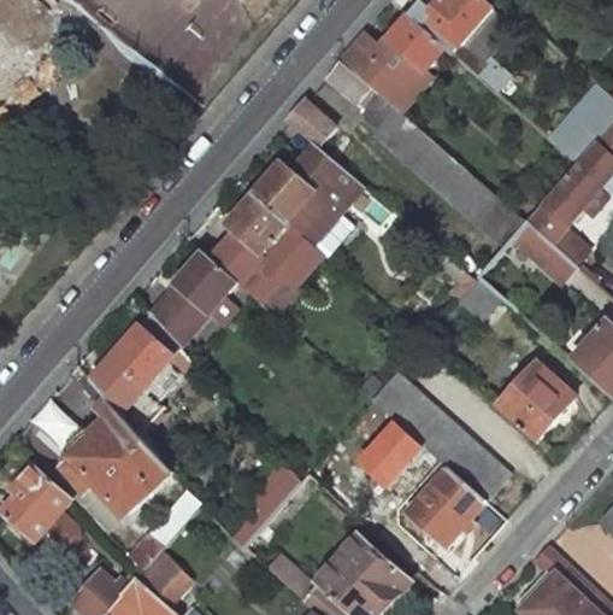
[(437,0),(431,9),(420,0),(390,0),(407,16),(444,47),(452,54),(502,98),(514,85),(471,46),(499,13),(482,0),(451,0),(449,1),(448,0),(437,0)]
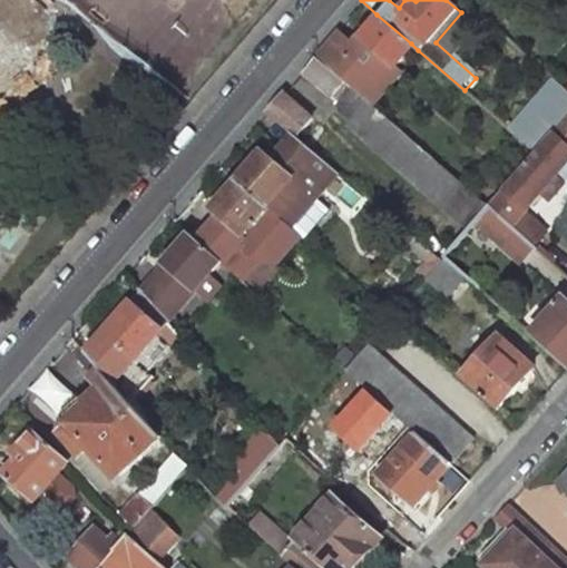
[(411,43),(377,15),(358,36),(351,45),(334,31),(313,55),(358,92),(385,60),(392,66),(411,43)]
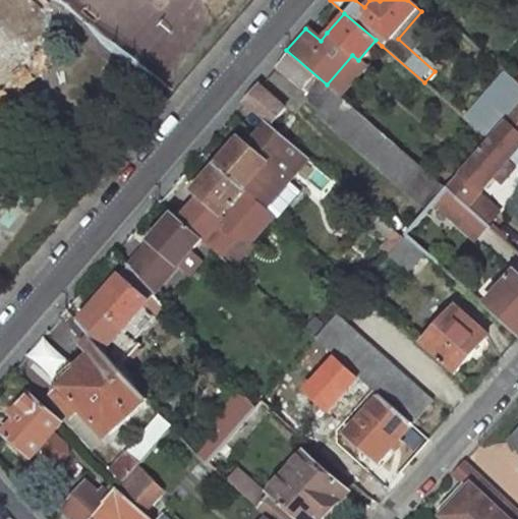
[(327,84),(286,50),(274,64),(309,94),(305,98),(318,109),(317,110),(427,206),(434,199),(445,186),(338,94),(334,91),(327,84)]
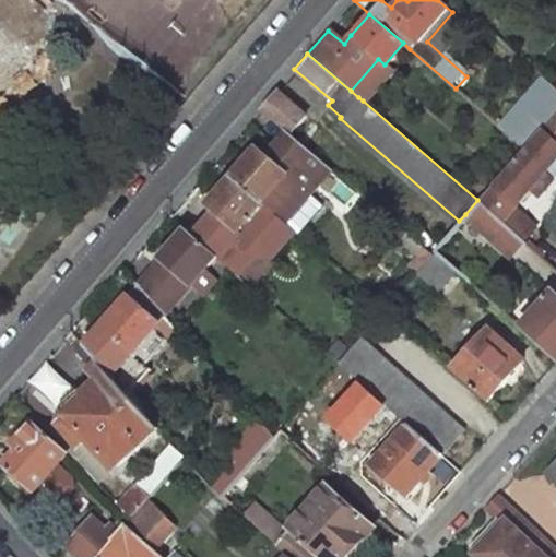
[(378,59),(351,91),(358,97),(363,101),(390,69),(385,64),(378,59)]
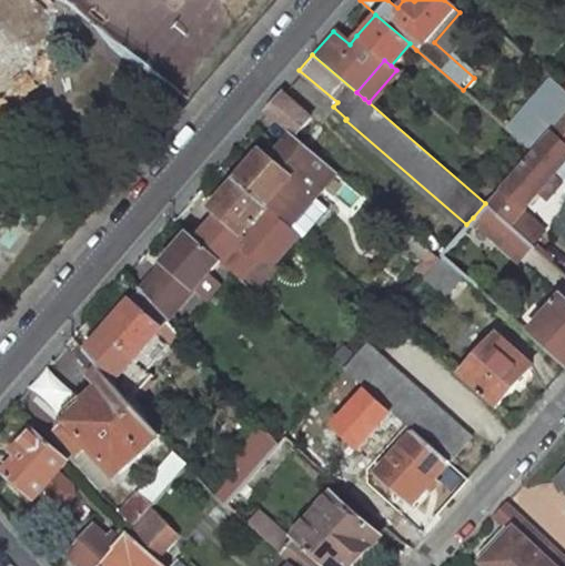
[(564,90),(562,88),(555,81),(512,131),(532,149),(550,129),(564,111),(564,90)]
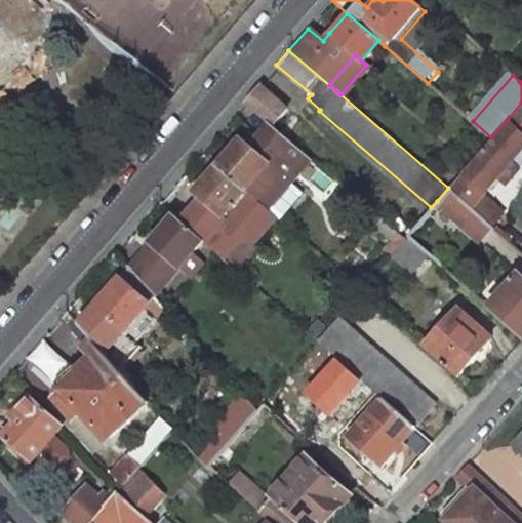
[(285,106),(261,83),(244,102),(258,114),(270,123),(285,106)]
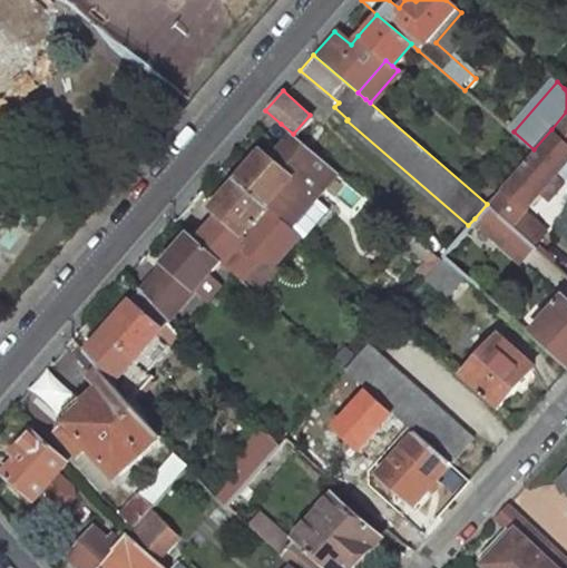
[(566,111),(551,129),(566,143),(566,111)]
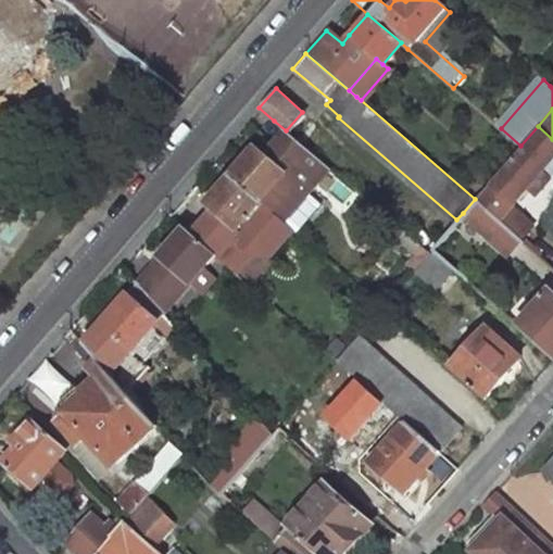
[(520,146),(475,199),(497,218),(507,228),(519,239),(530,226),(507,205),(524,188),(533,197),(550,179),(539,170),(552,153),(552,139),(538,126),(520,146)]
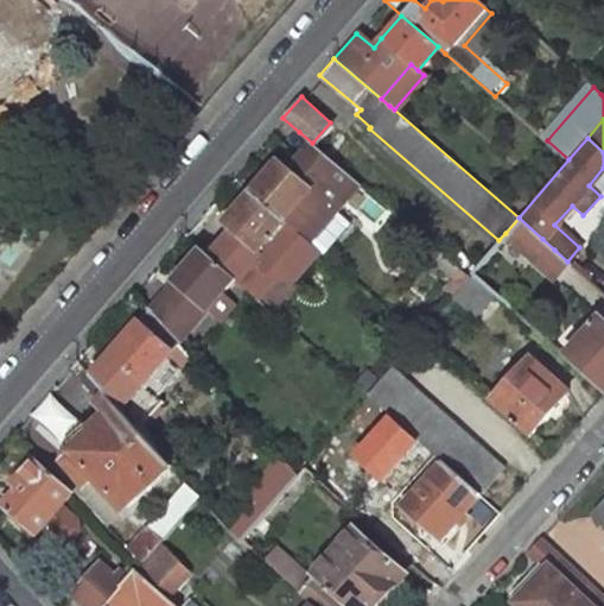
[(356,181),(313,144),(290,172),(331,208),(356,181)]
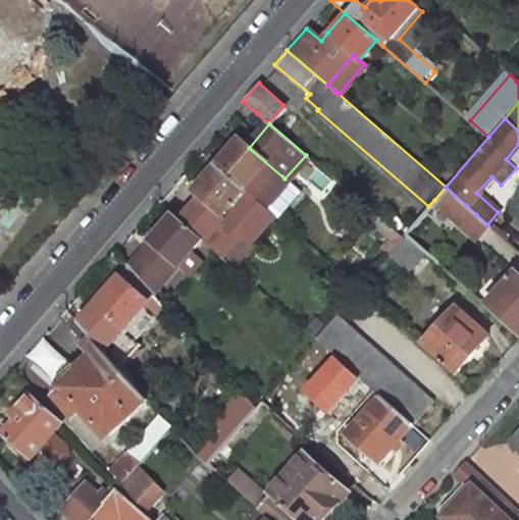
[(237,138),(214,164),(262,205),(284,178),(249,148),(237,138)]
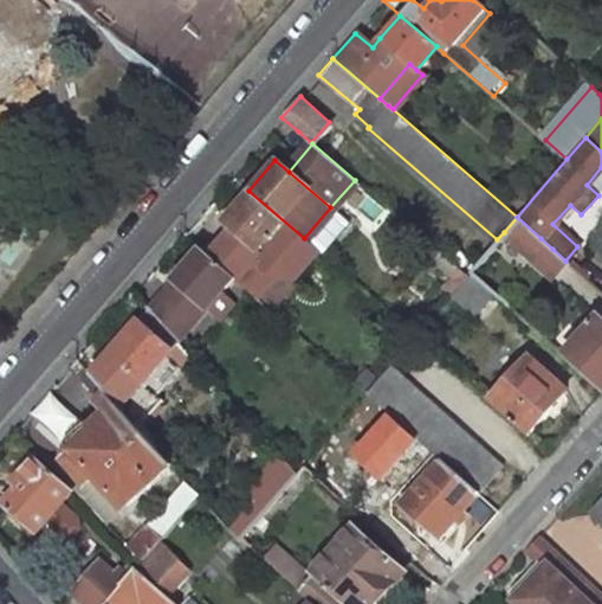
[(293,275),(316,249),(304,238),(248,191),(222,220),(231,227),(207,256),(226,272),(254,297),(273,276),(293,275)]
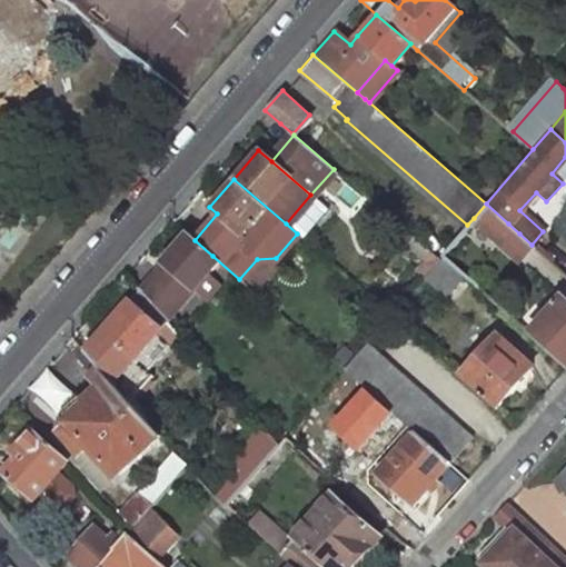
[(310,195),(286,224),(297,234),(301,237),(327,207),(310,195)]
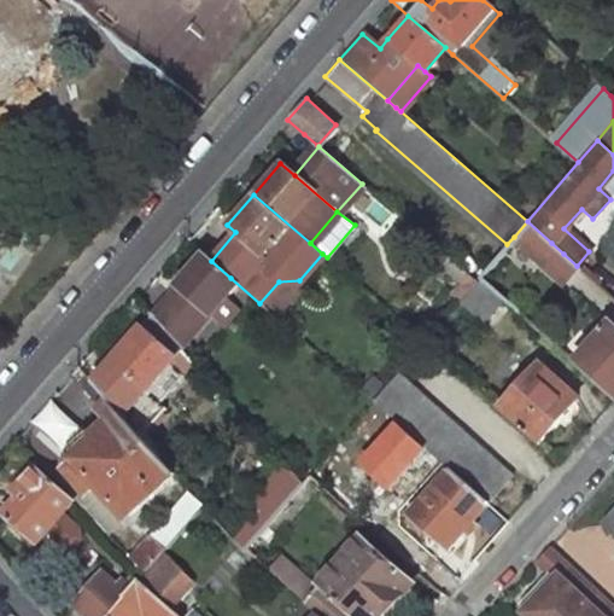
[(514,237),(563,280),(577,266),(563,254),(551,243),(527,221),(514,237)]
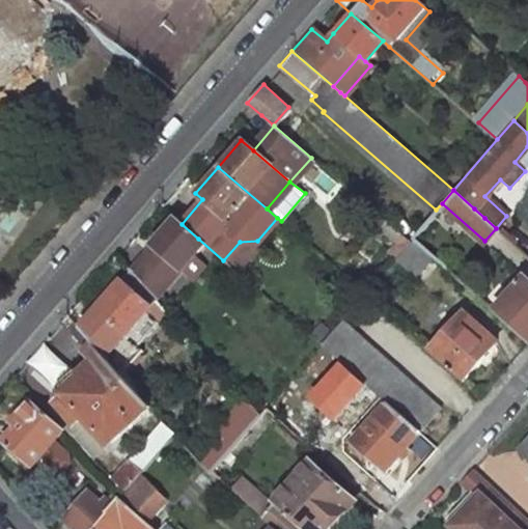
[(182,224),(174,217),(129,270),(149,294),(198,239),(182,224)]
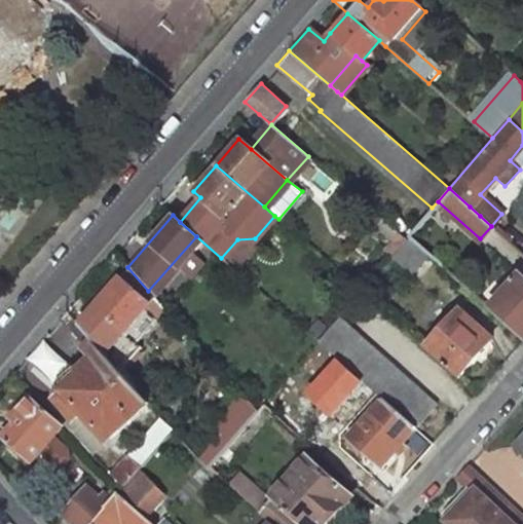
[(427,253),(408,236),(405,239),(390,256),(410,273),(427,253)]
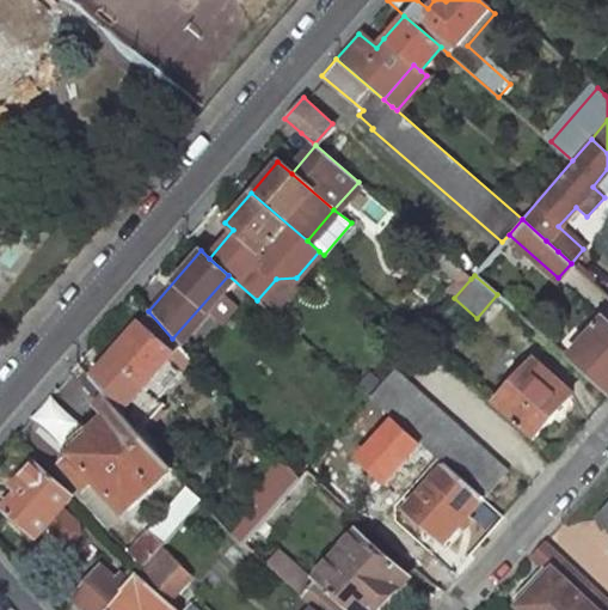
[(172,339),(148,311),(90,378),(111,402),(112,403),(121,413),(178,346),(172,339)]
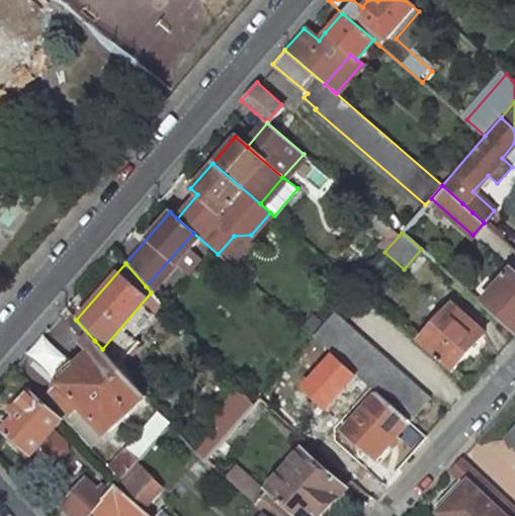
[(514,273),(510,269),(481,303),(514,333),(514,273)]
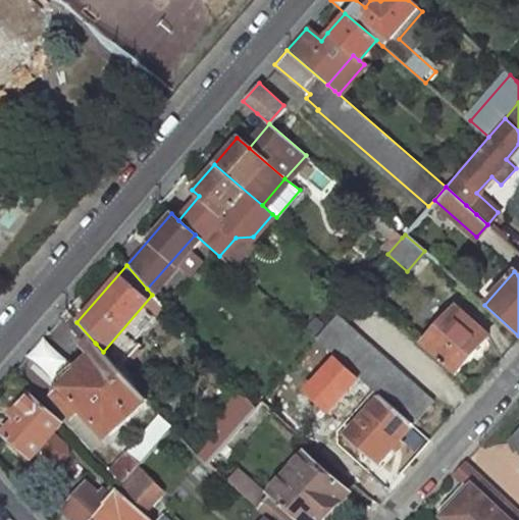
[(486,335),(454,306),(421,344),(454,372),(486,335)]
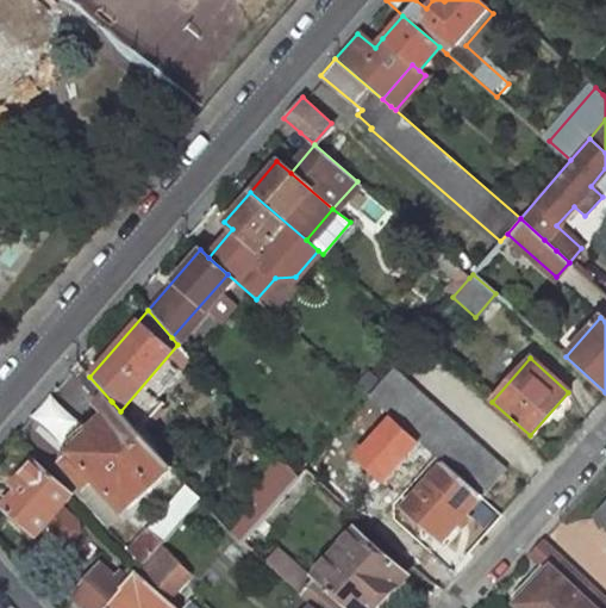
[(504,469),(392,366),(368,395),(443,463),(480,496),(504,469)]
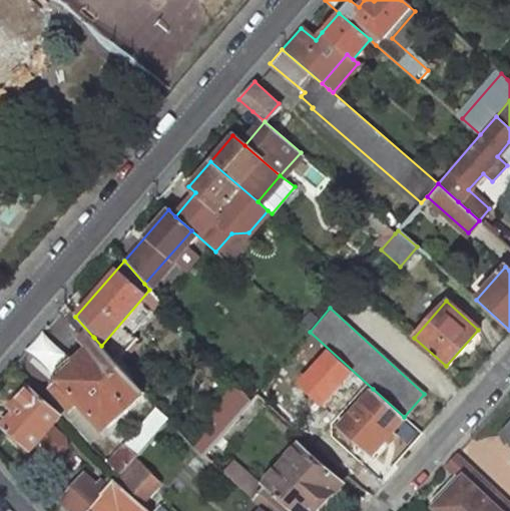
[(95,351),(61,382),(103,429),(143,392),(101,346),(94,338),(93,337),(88,342),(95,351)]
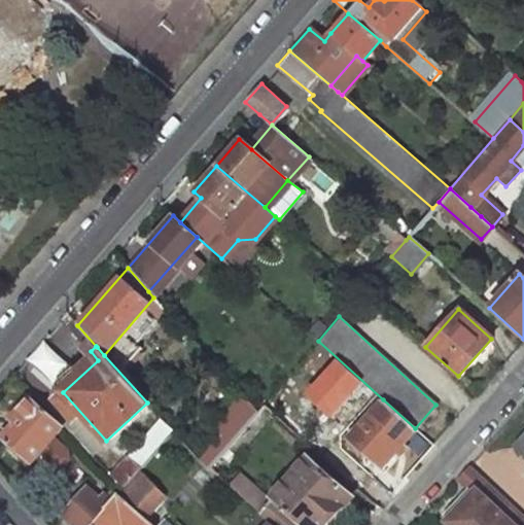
[(1,435),(29,460),(35,454),(50,466),(61,466),(66,459),(65,449),(50,436),(60,425),(28,395),(8,417),(13,421),(1,435)]
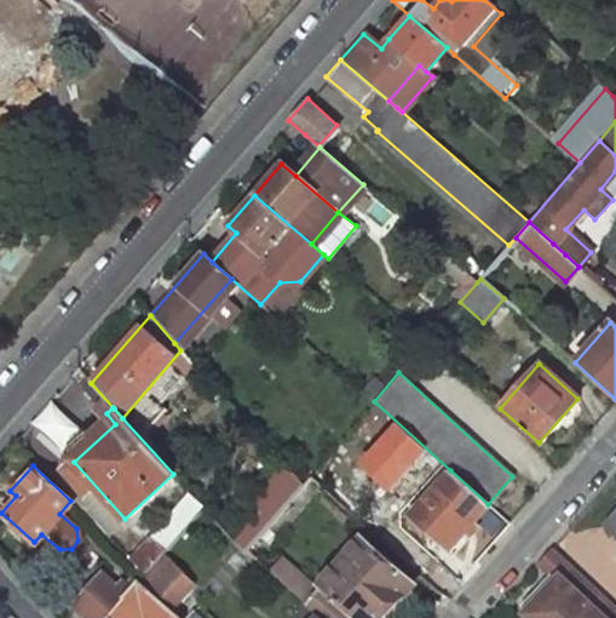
[(488,504),(450,470),(410,515),(447,549),(488,504)]
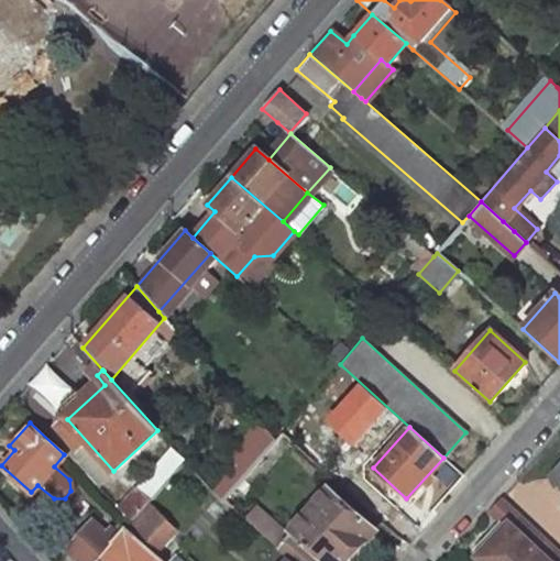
[(184,459),(172,446),(116,510),(127,524),(184,459)]
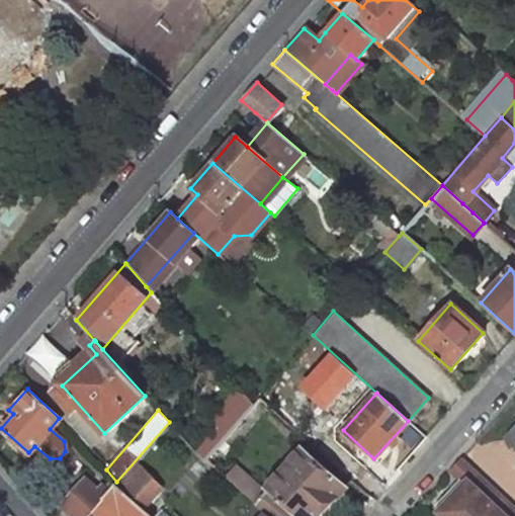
[(514,425),(505,437),(514,445),(514,425)]
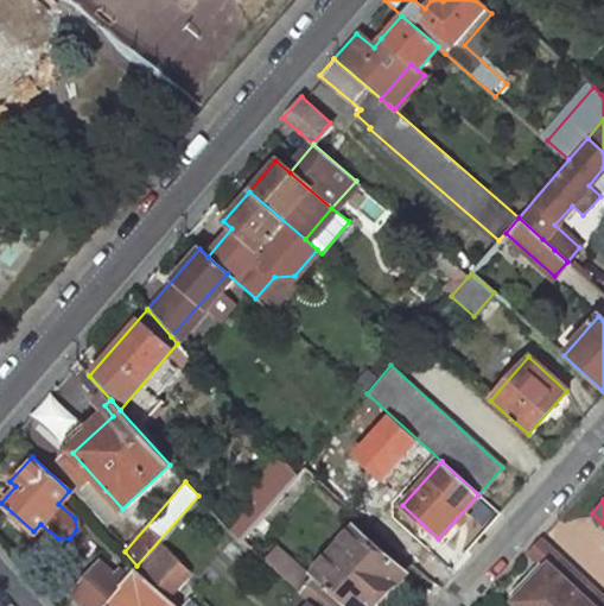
[(228,538),(213,524),(154,587),(164,595),(188,570),(194,575),(228,538)]
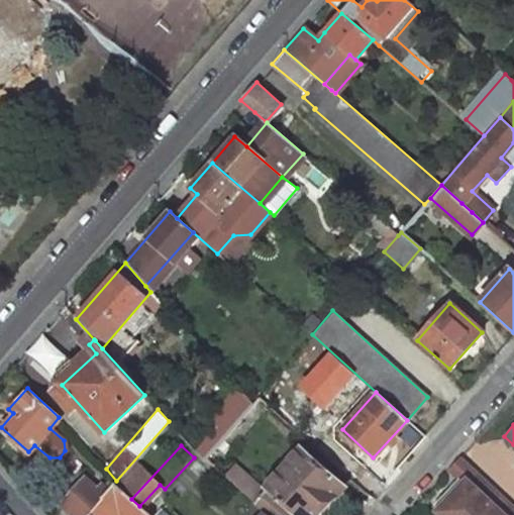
[(314,514),(341,485),(300,448),(253,501),(265,511),(269,514),(314,514)]
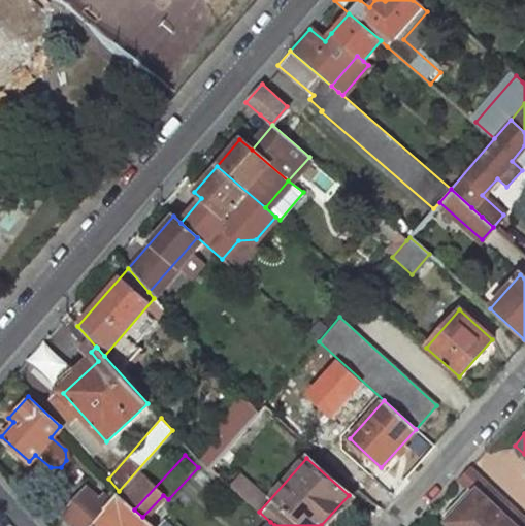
[(446,521),(450,525),(524,525),(524,518),(468,465),(457,478),(472,492),(446,521)]
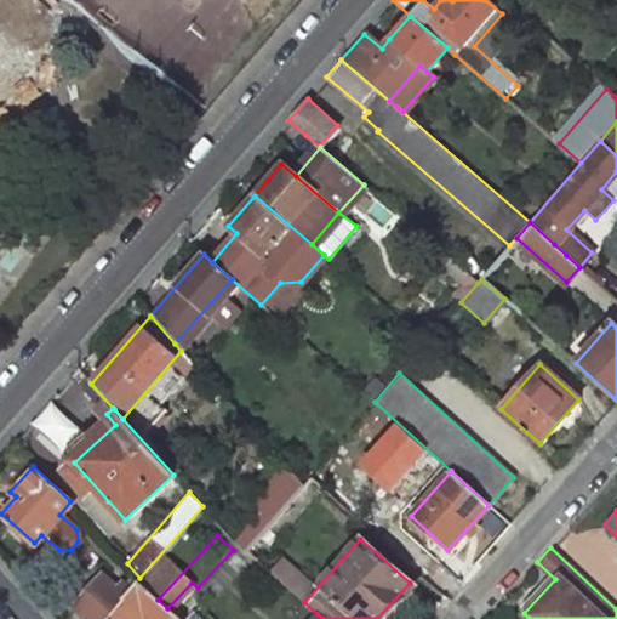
[(141,618),(143,617),(146,618),(178,618),(167,608),(158,600),(137,581),(116,606),(103,618),(141,618)]
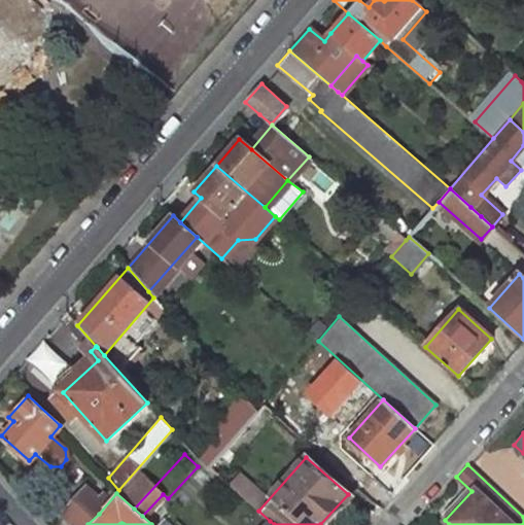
[(88,524),(99,514),(73,494),(57,514),(72,524),(88,524)]
